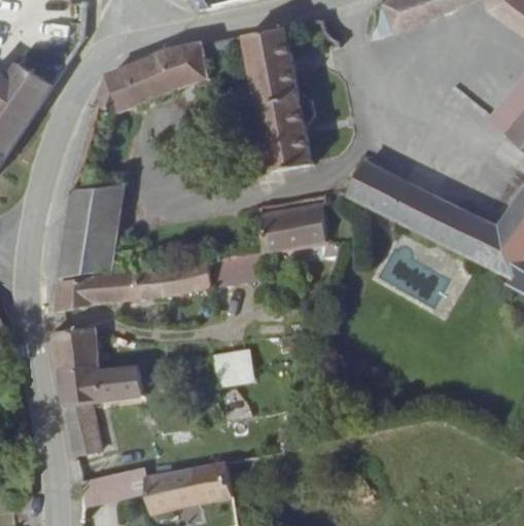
[(197,0),(203,9),(246,0),(197,0)]
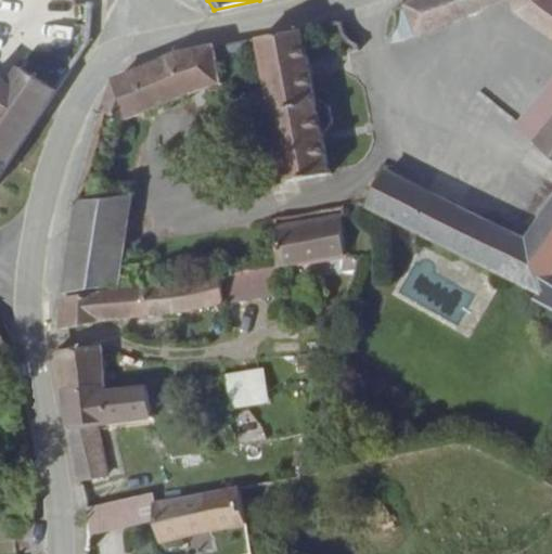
[(411,0),(394,7),(395,20),(392,28),(385,36),(383,39),(385,43),(411,36),(505,0),(510,0),(515,11),(551,38),(551,120),(535,143),(551,156),(551,198),(525,237),(387,169),(387,171),(370,205),(537,290),(534,295),(551,305),(551,0),(411,0)]
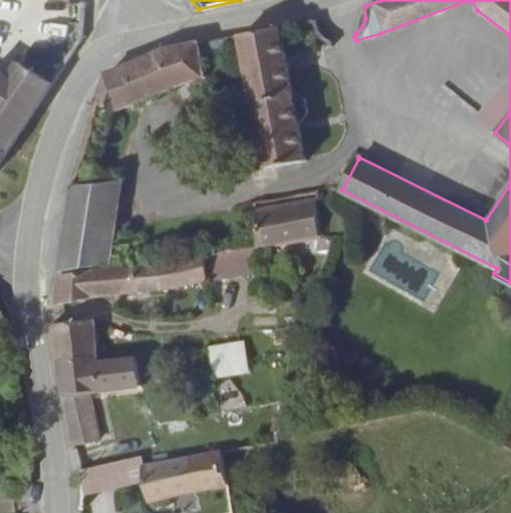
[(292,93),(278,27),(239,34),(265,165),(266,166),(305,158),(297,119),(303,116),(308,110),(306,98),(298,92),(292,93)]
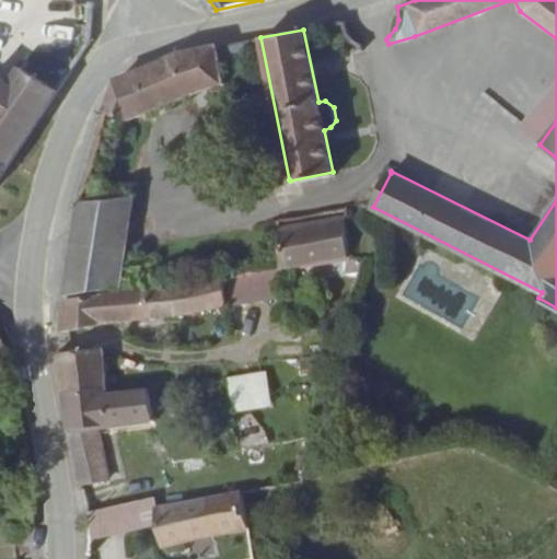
[(219,59),(244,54),(241,41),(215,45),(219,59)]
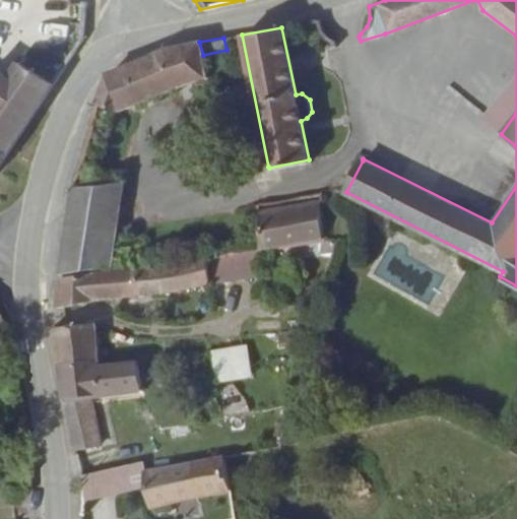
[(181,45),(165,48),(107,72),(97,102),(116,114),(196,78),(209,73),(203,55),(199,42),(181,45)]
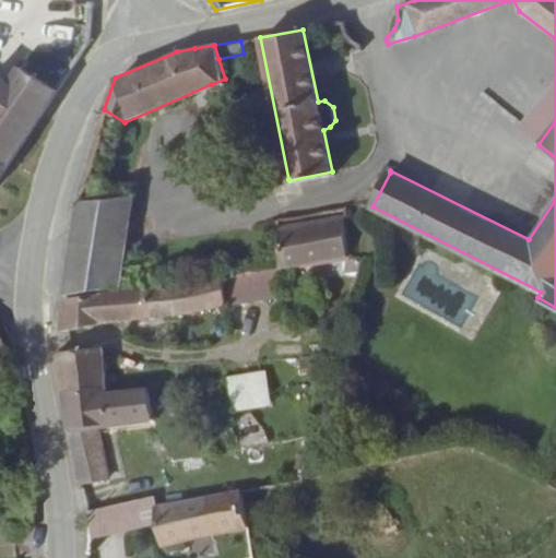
[(0,177),(58,90),(18,66),(7,82),(0,92),(0,177)]
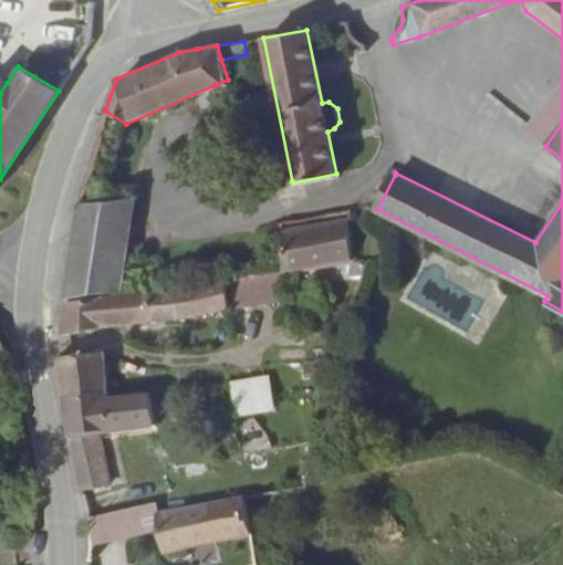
[(230,86),(228,80),(214,85),(217,92),(230,86)]
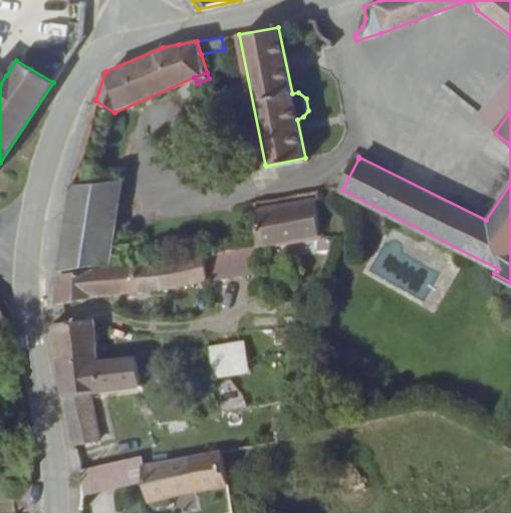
[(495,133),(510,111),(510,76),(477,118),(495,133)]
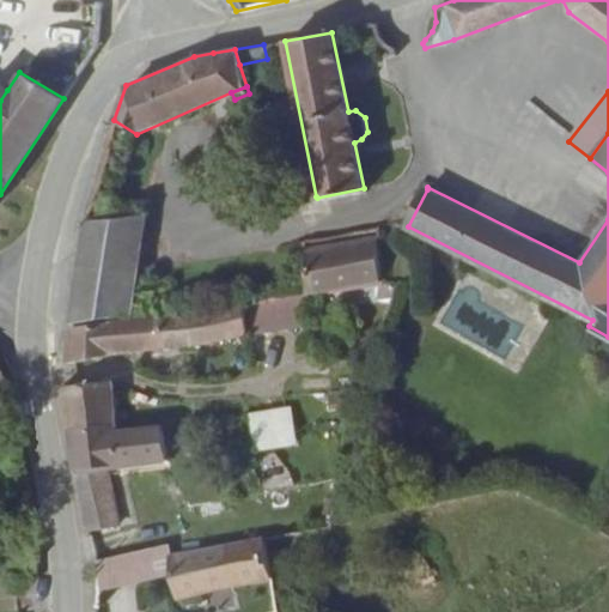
[(145,219),(90,210),(83,246),(73,322),(127,314),(145,219)]
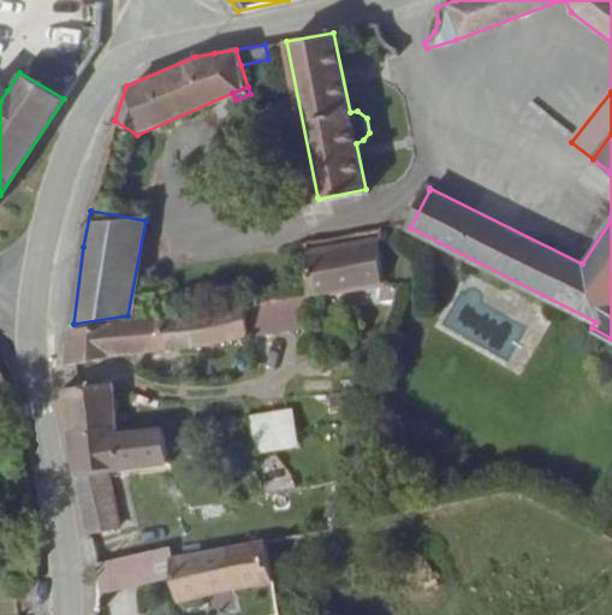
[(376,276),(379,237),(380,234),(309,244),(315,287),(376,276)]
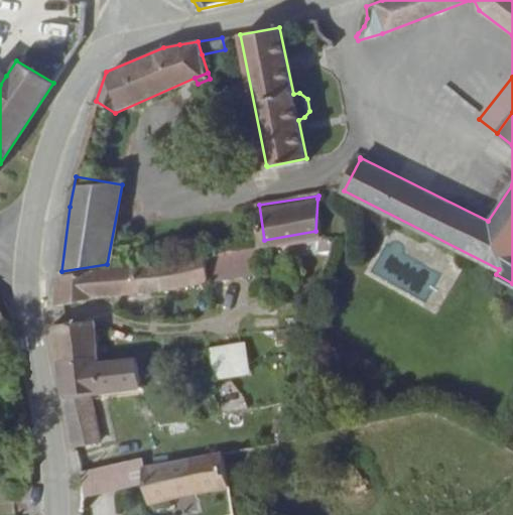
[(258,265),(254,242),(202,251),(205,274),(255,265),(258,265)]
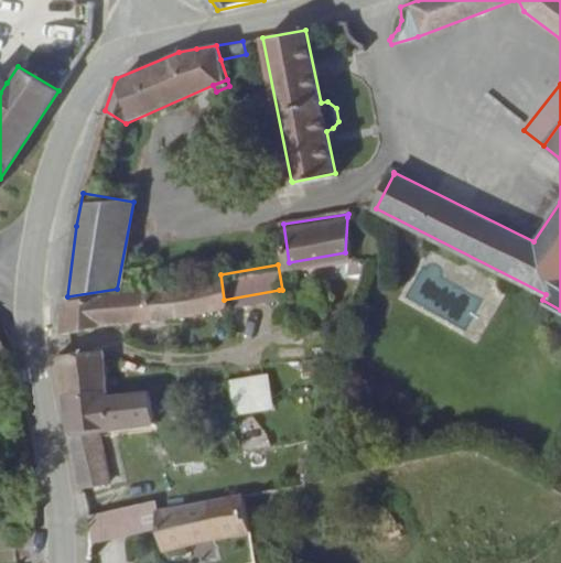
[(421,269),(405,295),(457,327),(474,302),(421,269)]
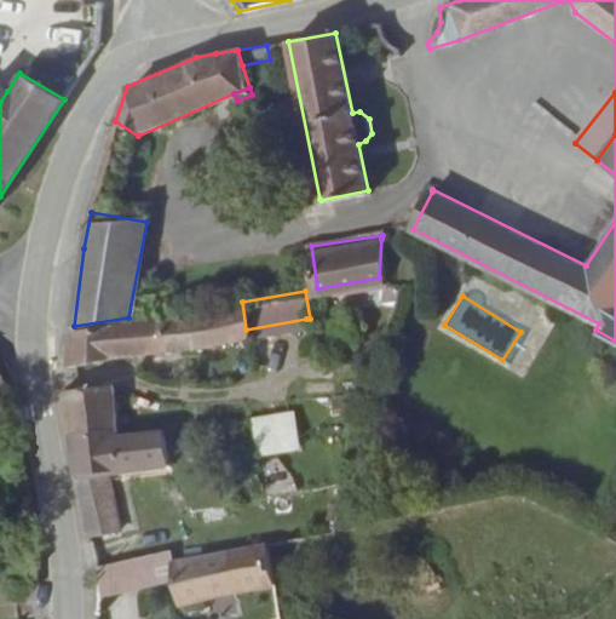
[(246,330),(242,302),(183,311),(190,348),(247,334),(246,330)]
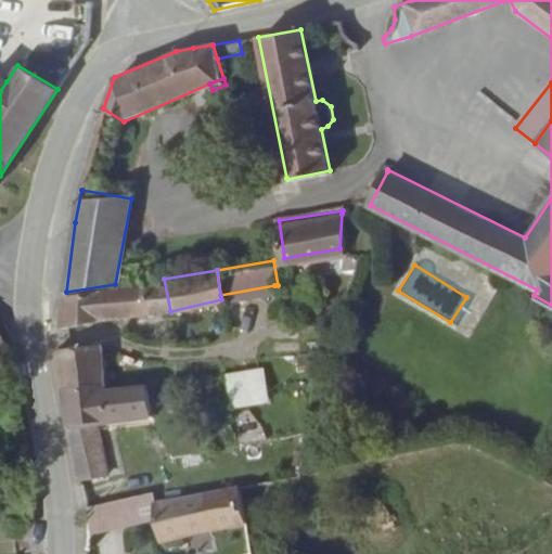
[(62,331),(101,324),(170,311),(164,279),(115,287),(65,296),(64,313),(62,331)]
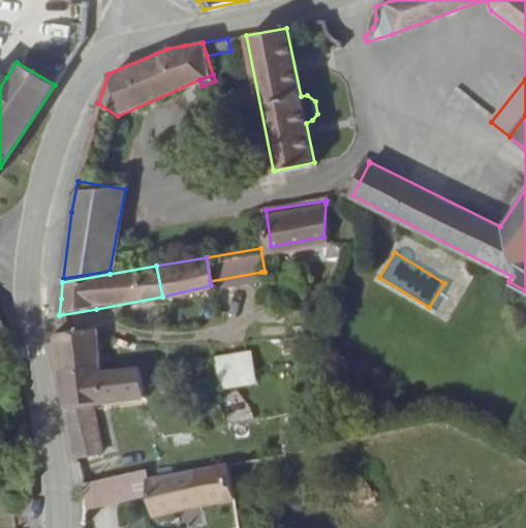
[(62,371),(101,369),(103,369),(100,332),(60,333),(62,355),(62,371)]
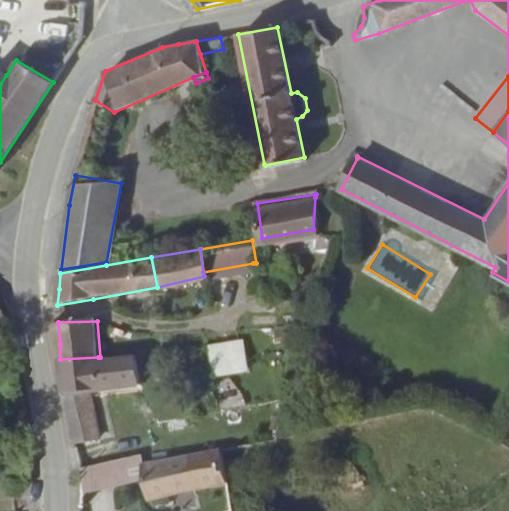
[(210,375),(246,372),(243,339),(207,342),(210,375)]
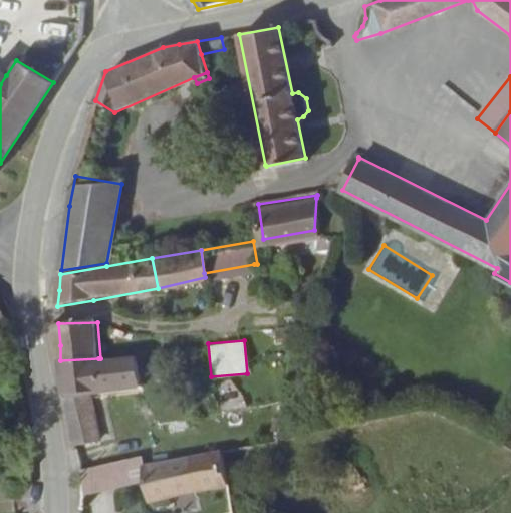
[(118,385),(139,379),(137,355),(115,359),(118,385)]
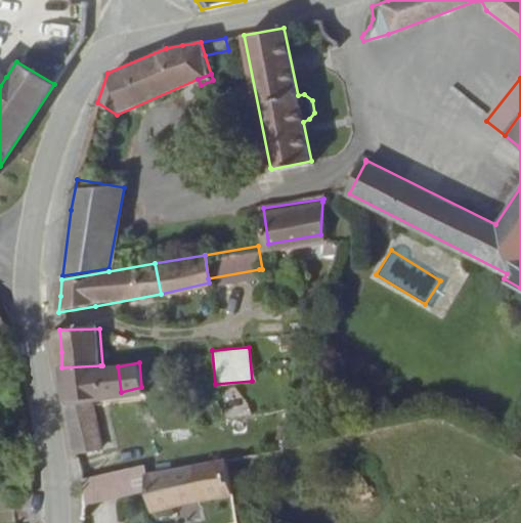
[(118,366),(101,371),(100,365),(61,367),(63,399),(61,399),(62,406),(64,407),(73,442),(75,451),(102,444),(91,397),(121,392),(118,366)]
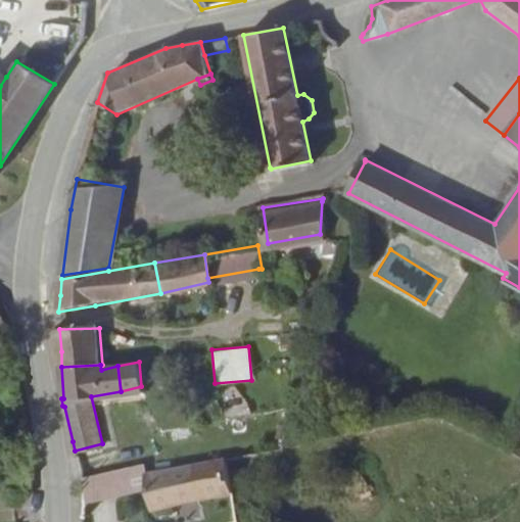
[(231,492),(225,461),(224,458),(146,475),(144,475),(150,510),(231,492)]
